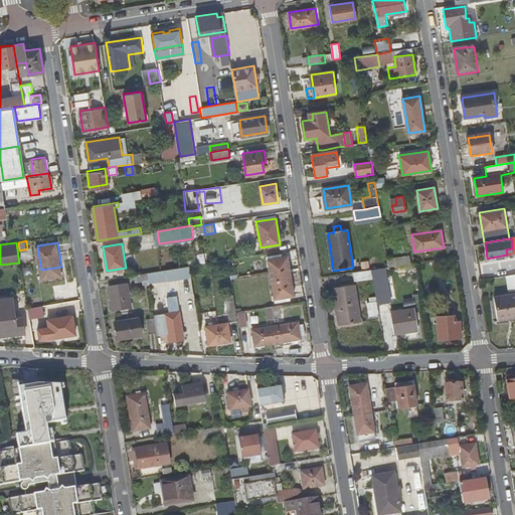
[(387,259),(388,267),(409,263),(408,255),(387,259)]
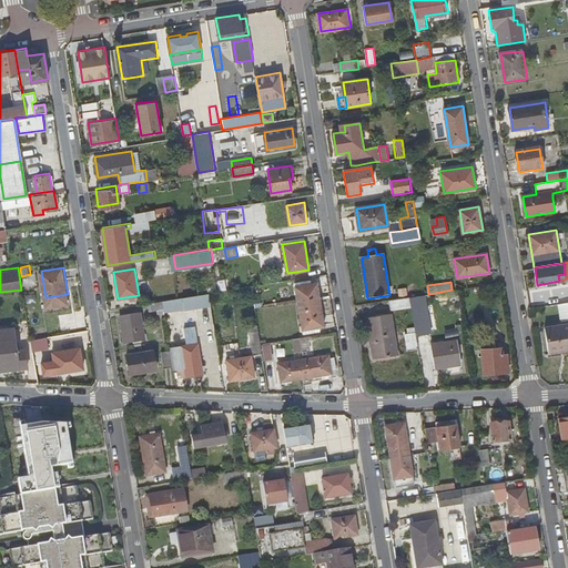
[(295,286),(297,300),(318,296),(316,283),(295,286)]
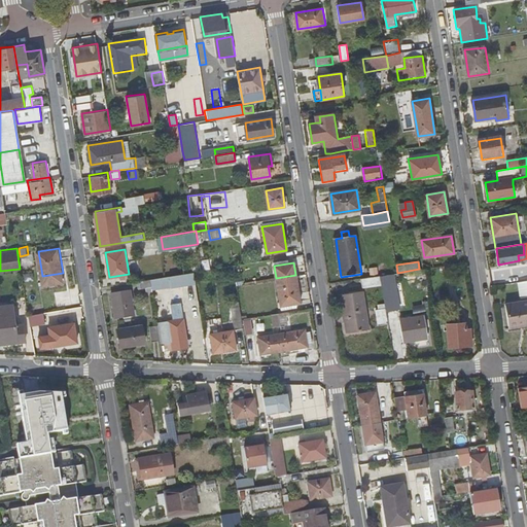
[(151,278),(153,292),(164,290),(163,284),(172,282),(173,288),(197,285),(195,271),(151,278)]
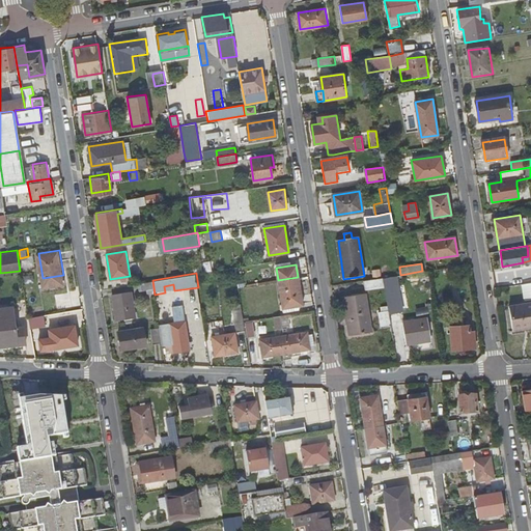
[(383,278),(384,287),(392,285),(390,276),(383,278)]
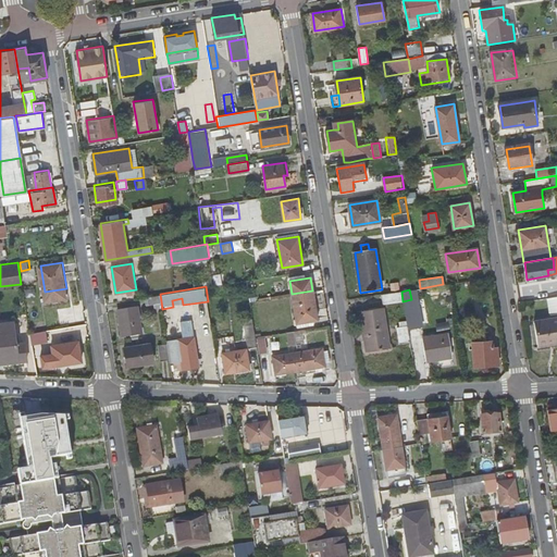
[(317,320),(312,291),(292,294),(297,323),(317,320)]
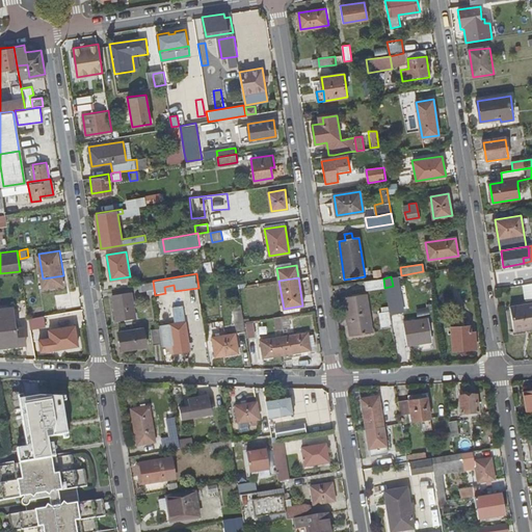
[(366,290),(384,288),(383,278),(364,282),(366,290)]
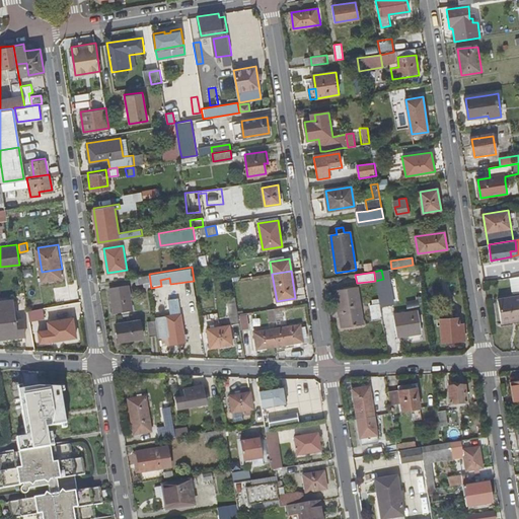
[(145,290),(151,289),(151,288),(149,274),(138,276),(139,283),(144,282),(145,290)]
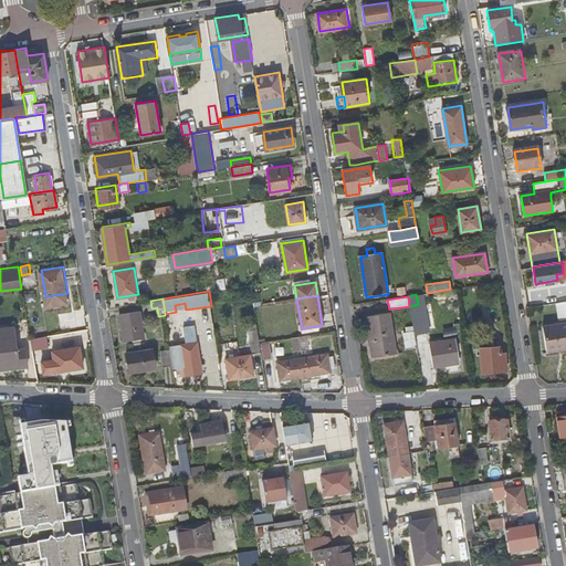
[(139,310),(121,312),(125,341),(145,337),(139,310)]
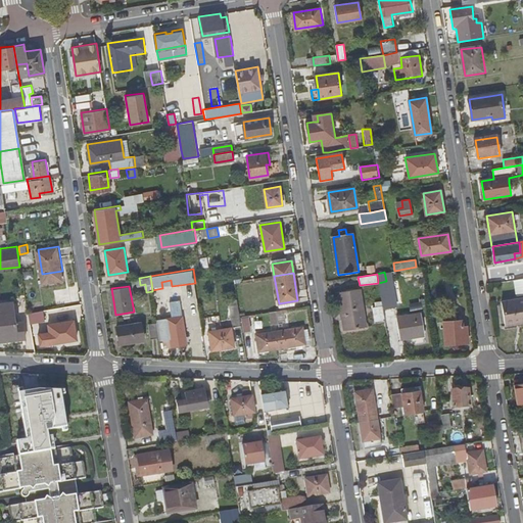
[(359,289),(338,293),(344,331),(366,328),(359,289)]
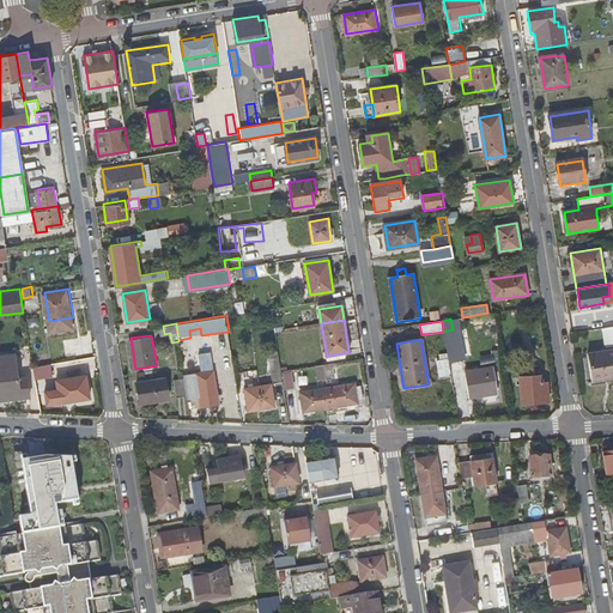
[(455,345),(445,346),(448,359),(449,364),(457,363),(455,345)]
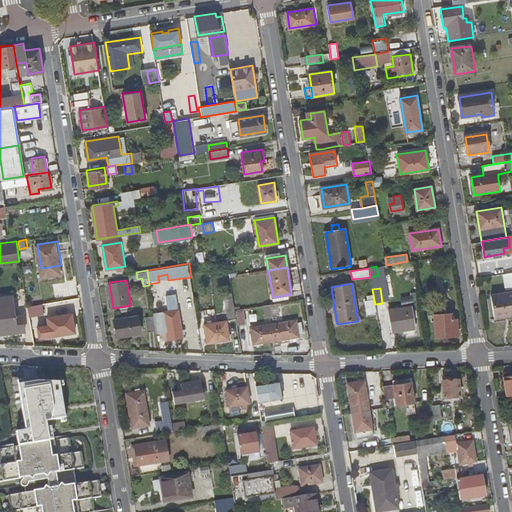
[(510,316),(511,316),(511,291),(492,295),(495,316),(509,314),(510,316)]
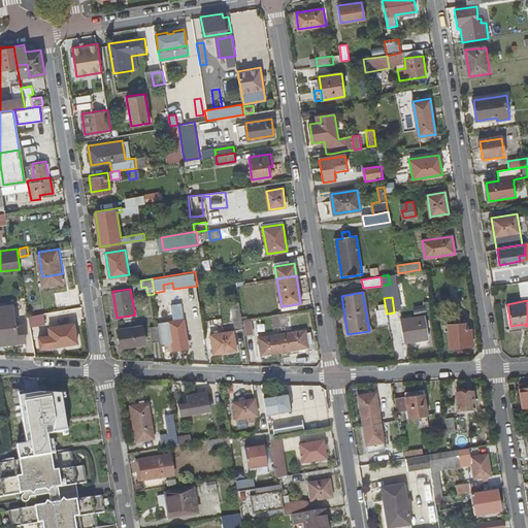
[(11,304),(0,305),(0,343),(17,341),(17,340),(24,339),(22,324),(14,325),(11,304)]
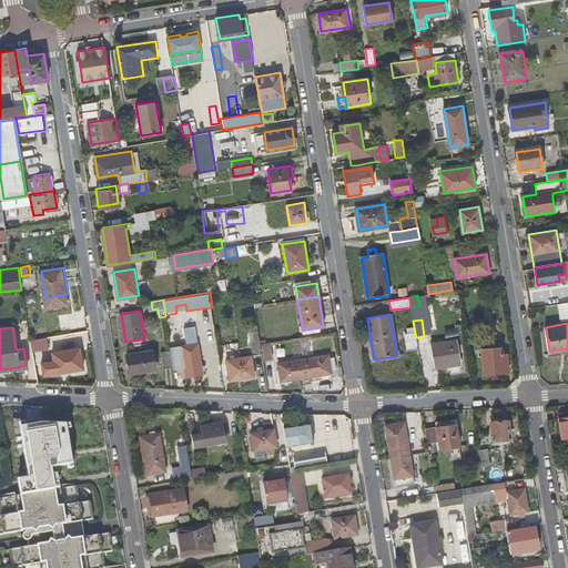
[(405,351),(417,350),(416,337),(415,333),(402,335),(405,351)]
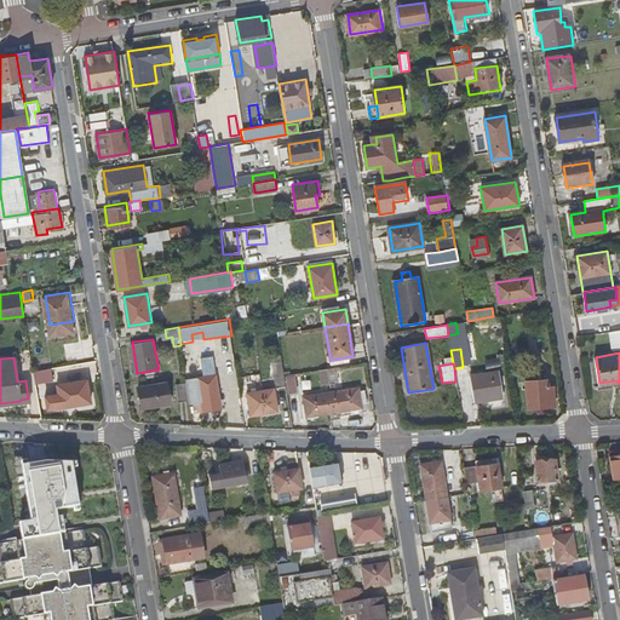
[(286,388),(285,374),(282,365),(273,366),(276,389),(286,388)]
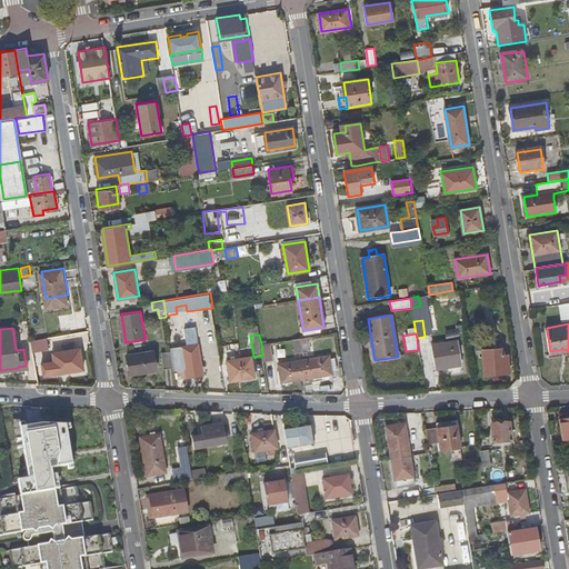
[(47,336),(29,339),(31,350),(40,348),(39,343),(48,341),(47,336)]
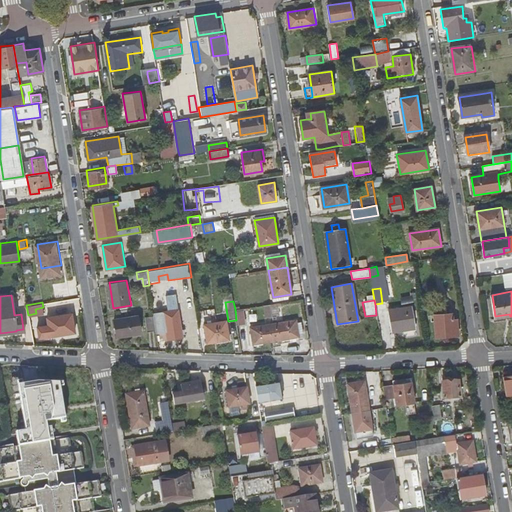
[(281,306),(280,302),(271,303),(273,316),(279,315),(278,307),(281,306)]
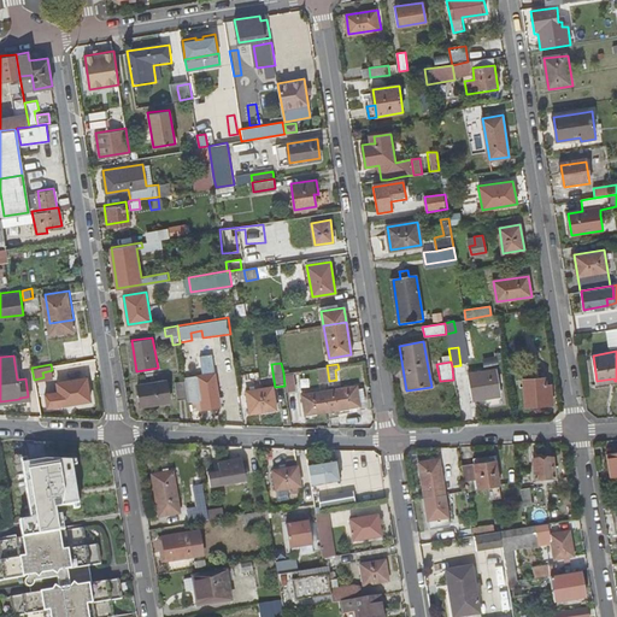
[(322,382),(329,381),(327,365),(319,366),(322,382)]
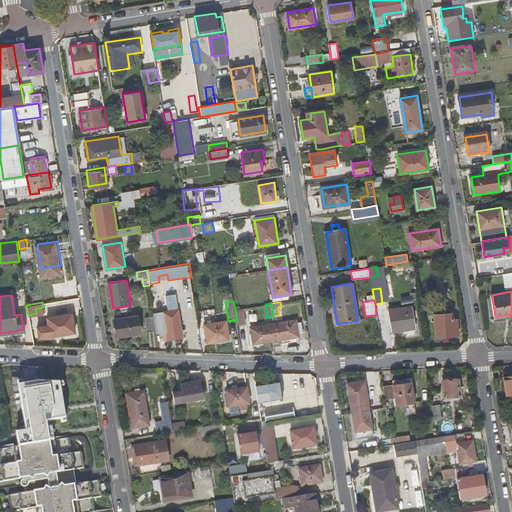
[(411,307),(387,310),(391,331),(414,328),(411,307)]
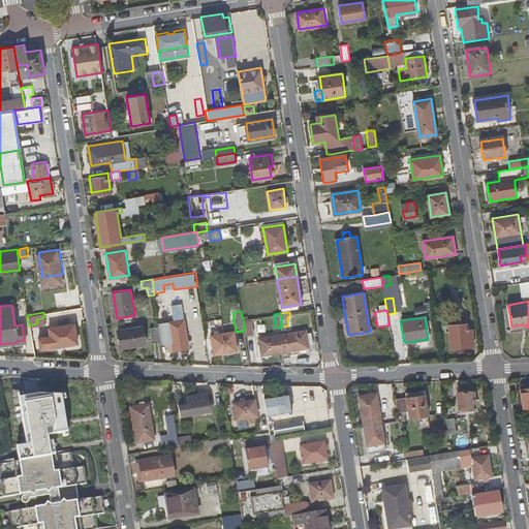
[(184,321),(169,323),(174,351),(188,349),(184,321)]
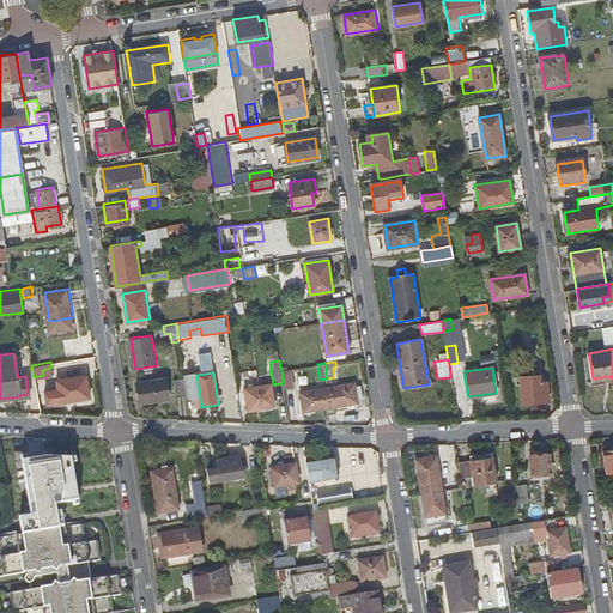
[(87,374),(59,377),(62,400),(91,396),(87,374)]
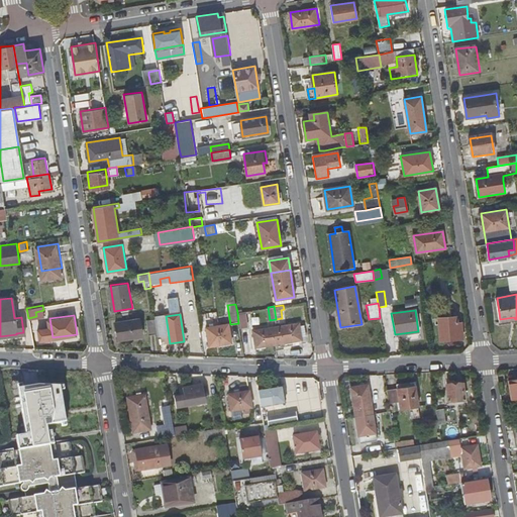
[(139,318),(132,319),(133,328),(141,327),(139,318)]
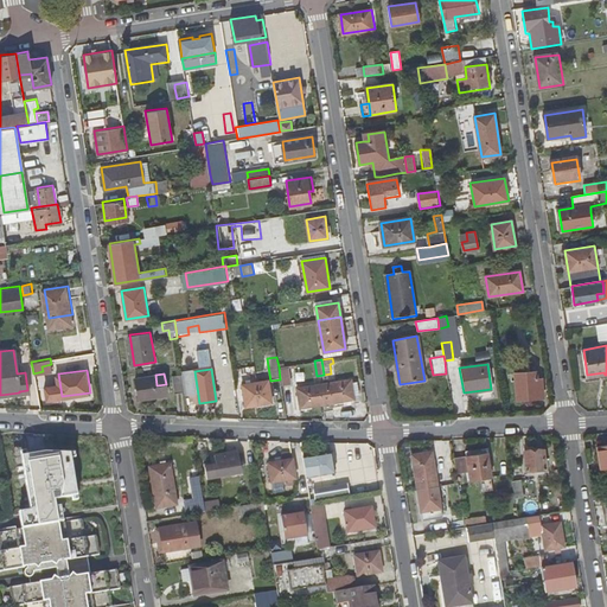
[(176,394),(185,391),(183,374),(172,376),(176,394)]
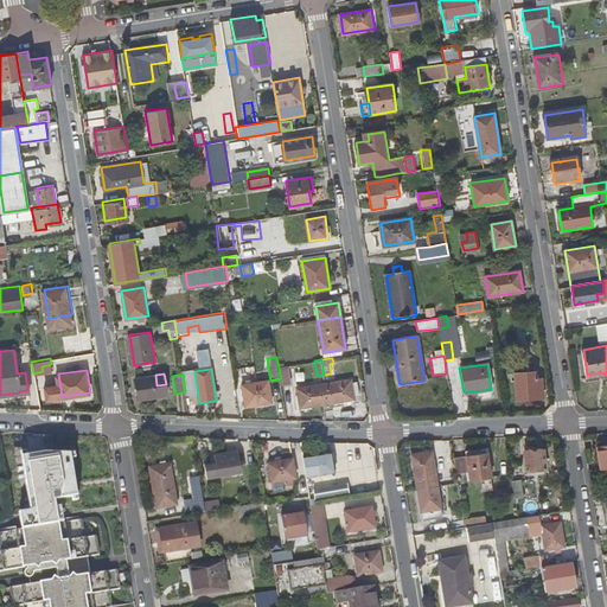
[(166,384),(157,385),(155,375),(136,378),(140,400),(167,395),(166,384)]
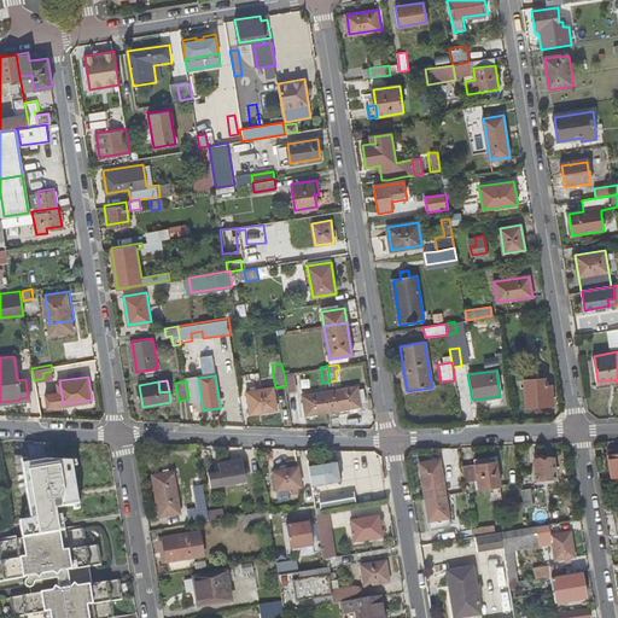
[(543,382),(522,385),(525,410),(553,406),(549,388),(544,389),(543,382)]
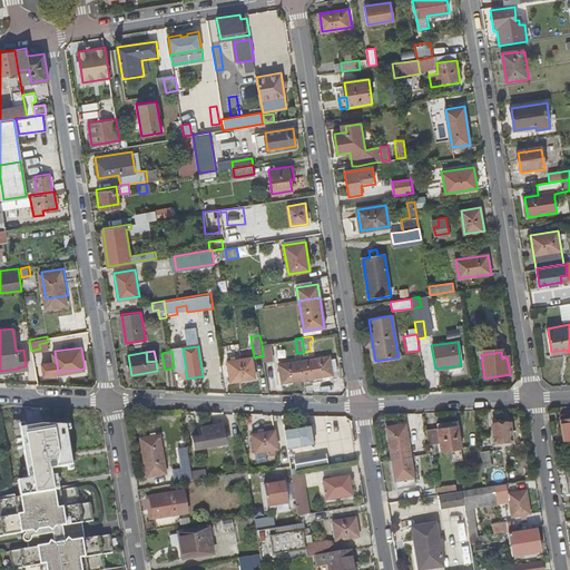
[(302,366),(304,380),(305,385),(314,384),(313,377),(332,375),(331,371),(330,359),(328,356),(305,361),(306,365),(302,366)]
